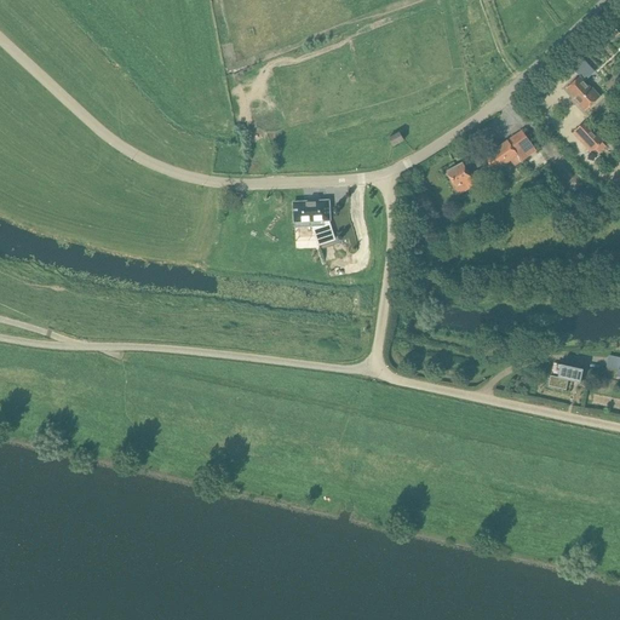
[(606,35),(612,41),(619,34),(614,28),(606,35)]
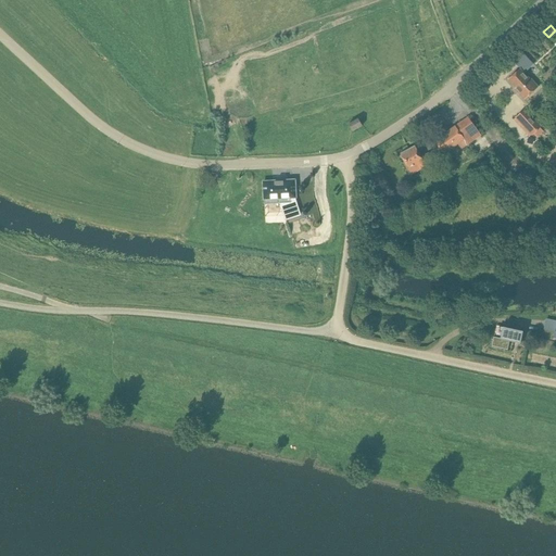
[(515,89),(525,100),(539,87),(531,79),(530,79),(520,68),(508,79),(516,88),(515,89)]
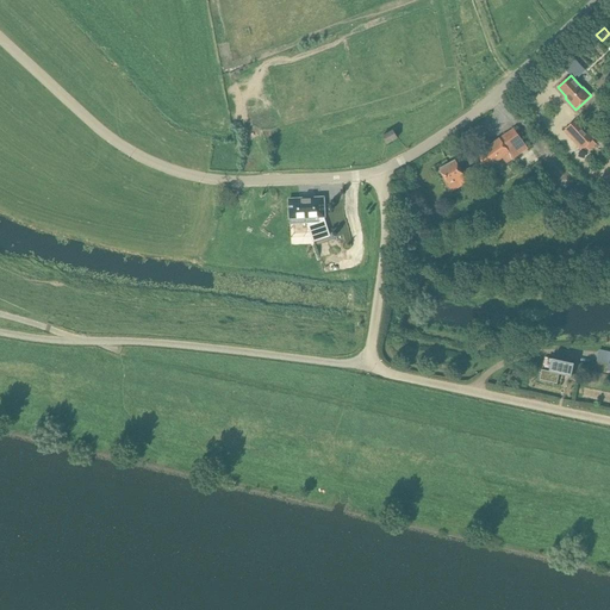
[(574,120),(566,129),(584,148),(593,139),(580,125),(580,126),(574,120)]
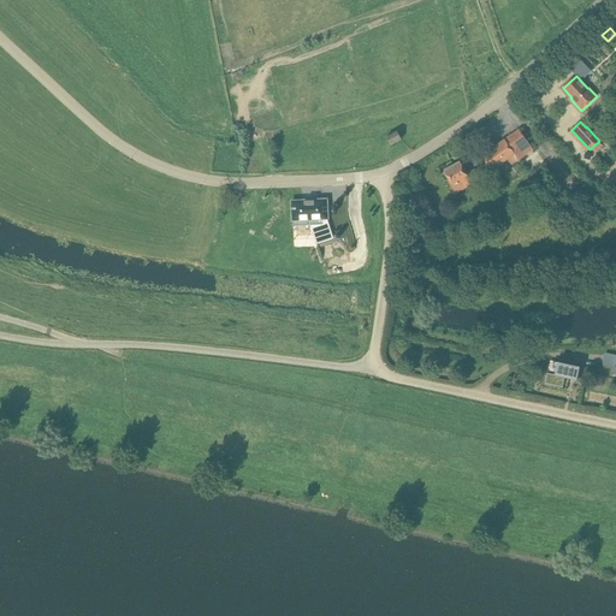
[(546,124),(540,129),(546,136),(552,130),(546,124)]
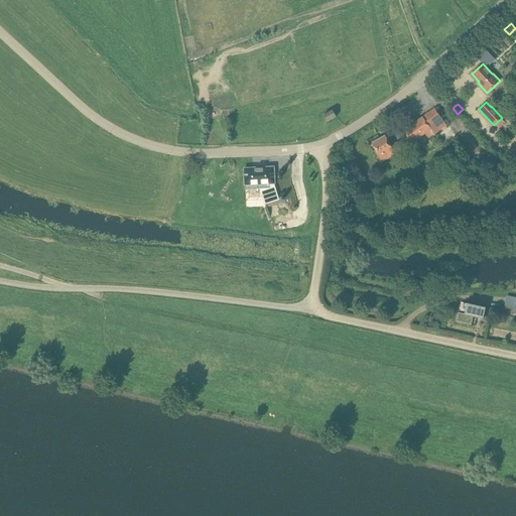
[(403,131),(408,139),(411,143),(425,133),(428,139),(429,138),(431,142),(435,139),(433,136),(446,126),(434,109),(403,131)]
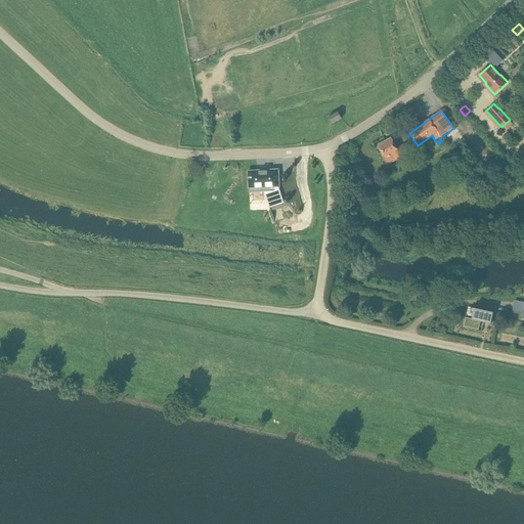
[(338,112),(329,117),(333,124),(342,119),(338,112)]
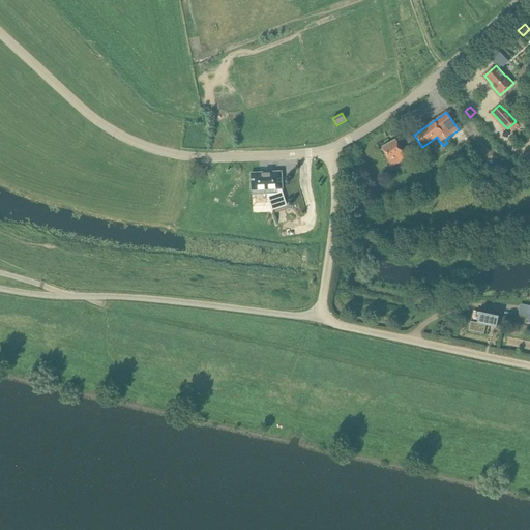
[(382,147),(389,162),(395,157),(400,162),(413,155),(408,146),(402,150),(395,139),(382,147)]
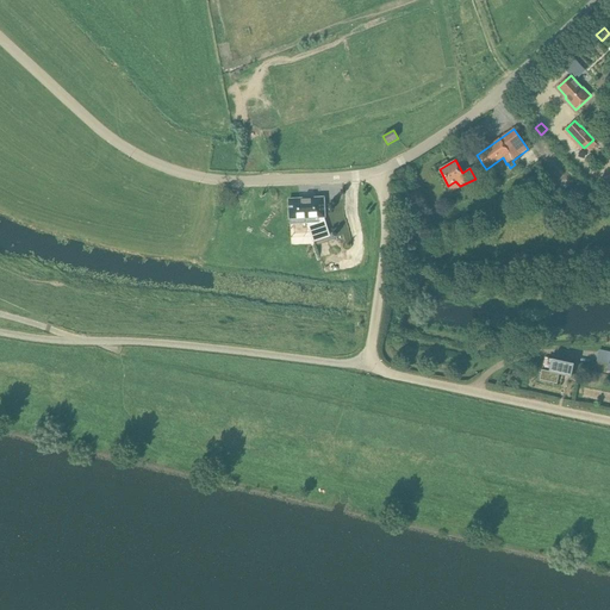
[(595,187),(590,191),(597,199),(603,194),(597,188),(596,190),(595,187)]
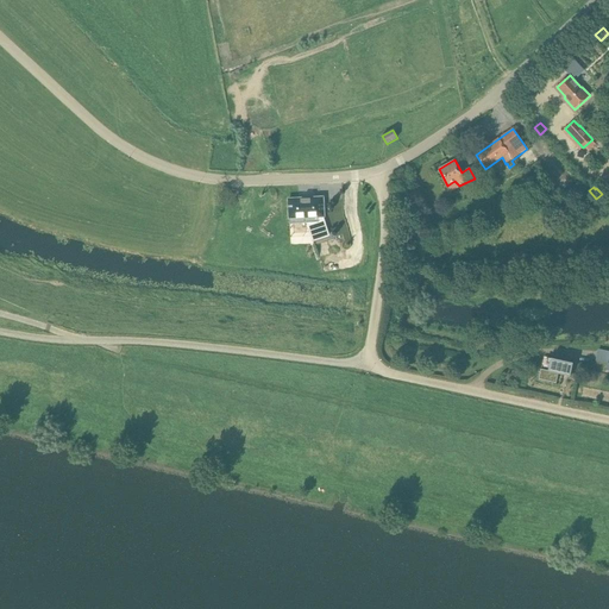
[(571,189),(562,196),(567,206),(578,198),(571,189)]
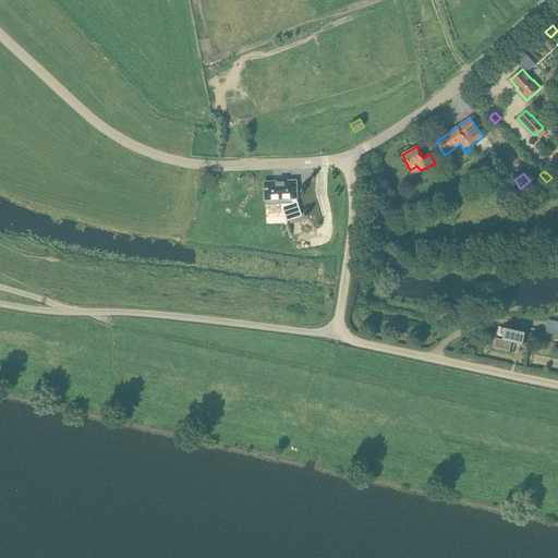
[(296,181),(264,182),(265,199),(280,199),(281,204),(287,218),(287,220),(301,216),(301,214),(296,201),(296,199),(296,181)]
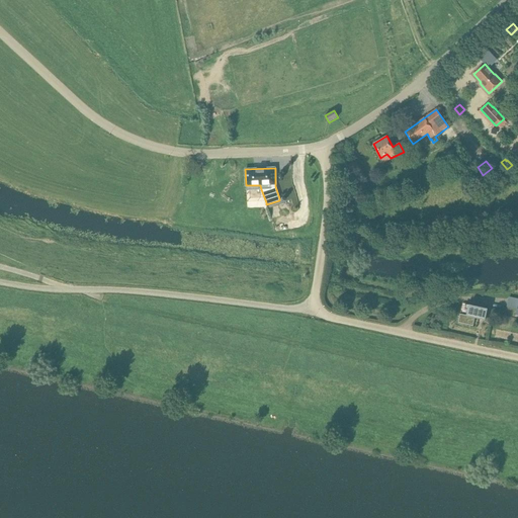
[(344,272),(341,275),(342,280),(347,281),(350,278),(349,273),(344,272)]
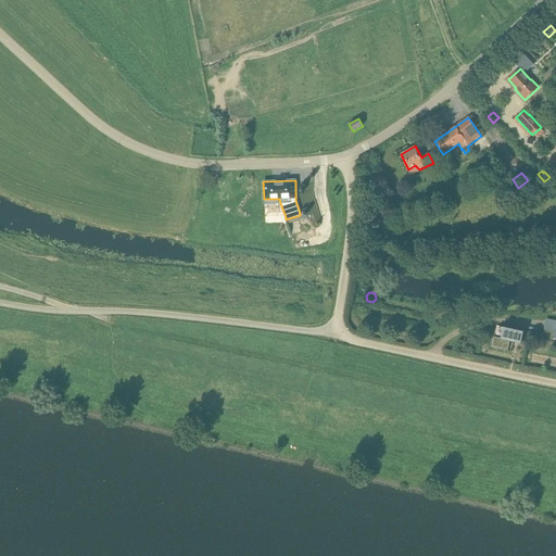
[(497,338),(495,345),(512,350),(513,342),(520,343),(522,335),(523,332),(503,328),(502,331),(501,338),(497,338)]
